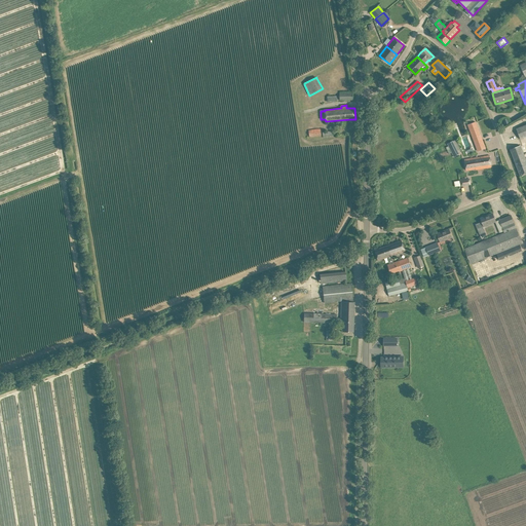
[(477,144),(483,142),(476,122),(470,124),(477,144)]
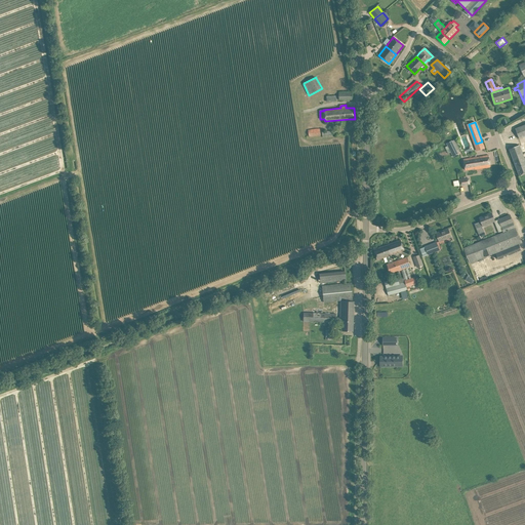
[(519,138),(524,135),(524,124),(515,129),(519,138)]
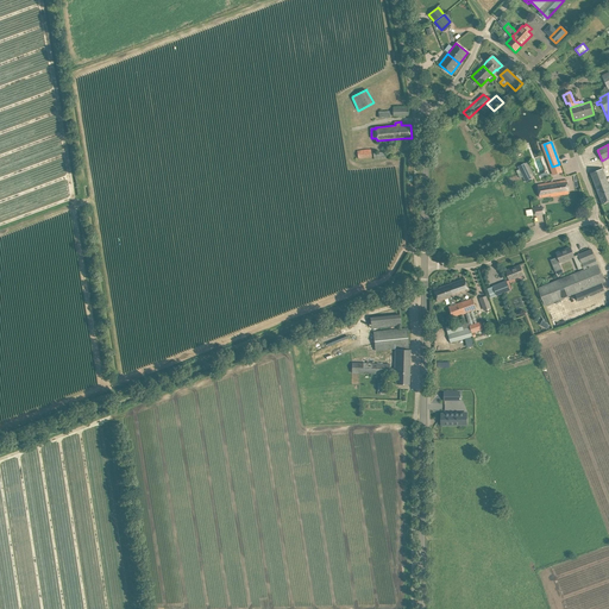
[(358,159),(372,157),(371,149),(357,150),(358,159)]
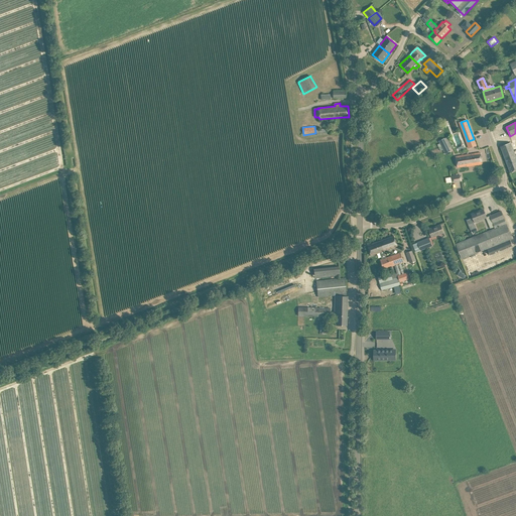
[(444,138),(438,141),(445,154),(450,151),(444,138)]
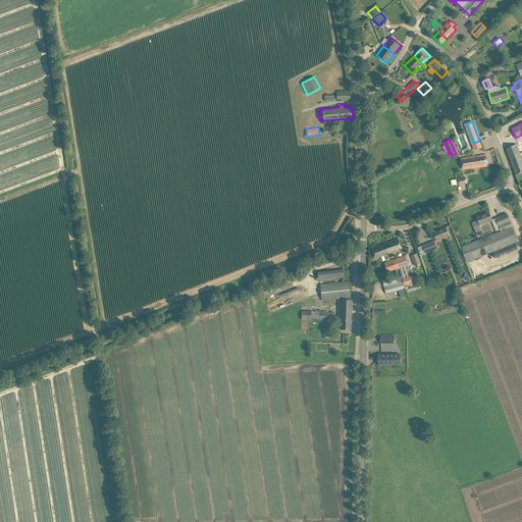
[(517,175),(521,173),(521,172),(521,158),(517,145),(507,149),(517,175)]
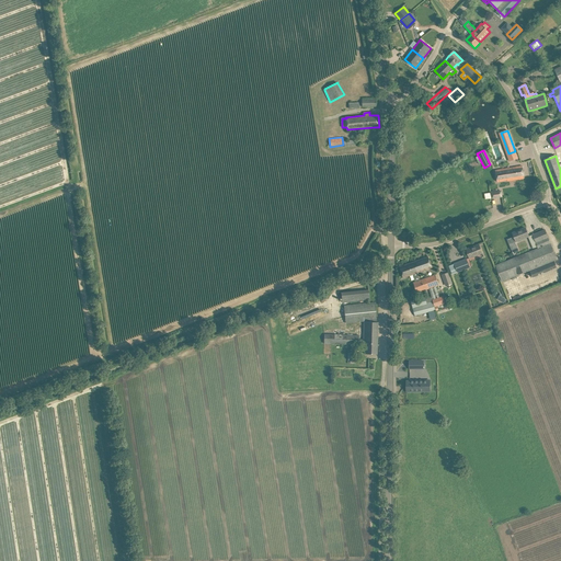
[(524,179),(523,165),(495,170),(497,182),(507,180),(507,181),(524,179)]
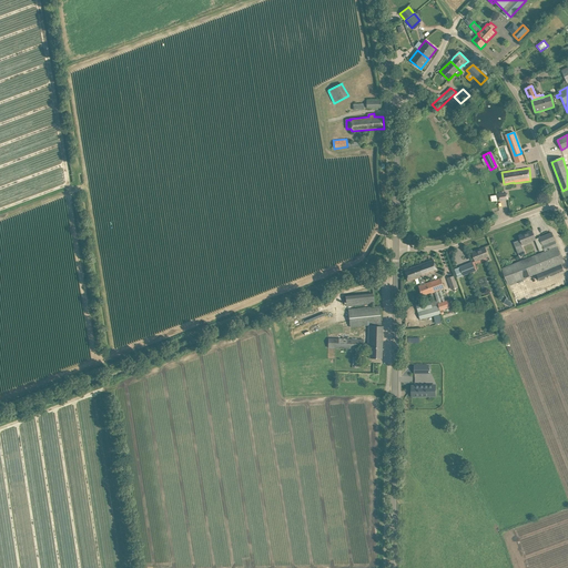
[(535,240),(540,252),(544,250),(545,252),(501,269),(508,285),(564,263),(551,232),(535,239),(535,240)]
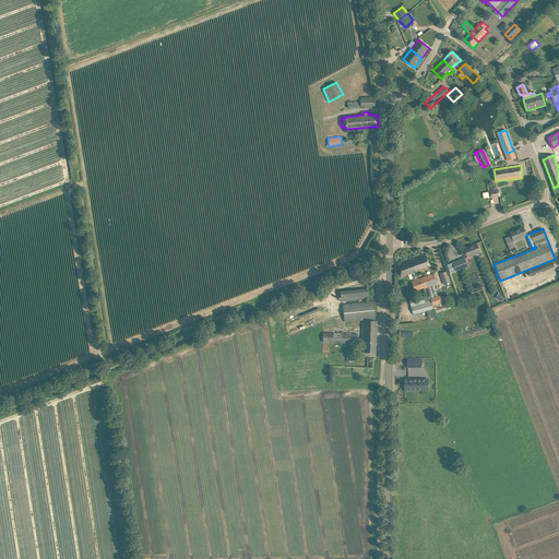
[(526,236),(526,235),(524,228),(516,230),(511,233),(512,236),(506,238),(508,244),(510,250),(515,247),(513,240),(526,236)]
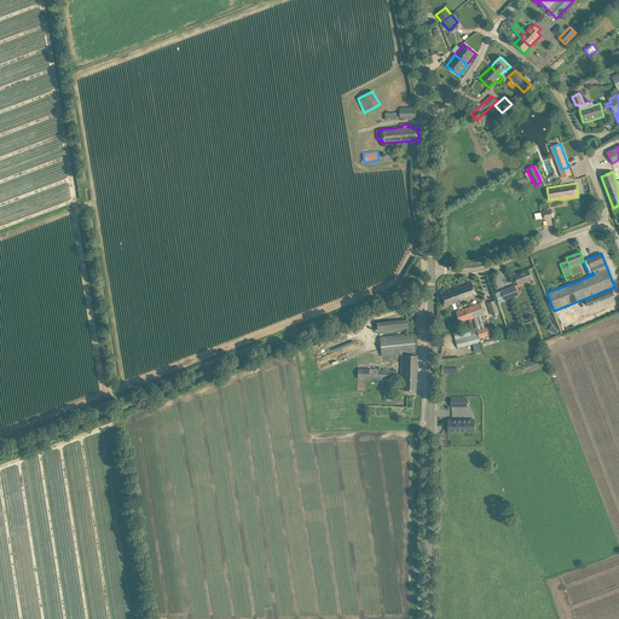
[(532,279),(531,277),(528,271),(521,275),(521,273),(515,276),(519,284),(532,279)]
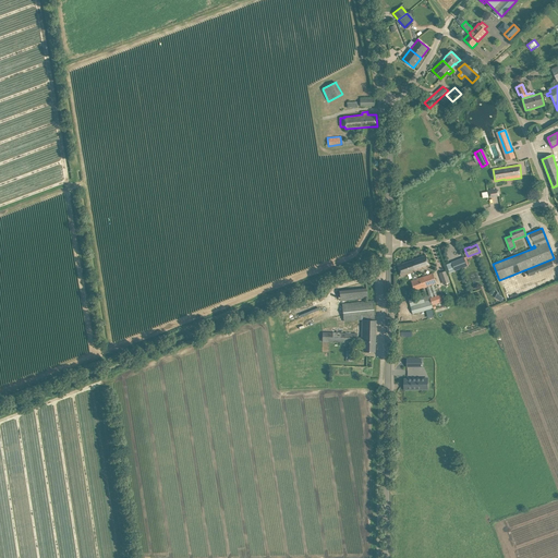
[(431,266),(428,261),(426,255),(412,261),(415,271),(431,266)]
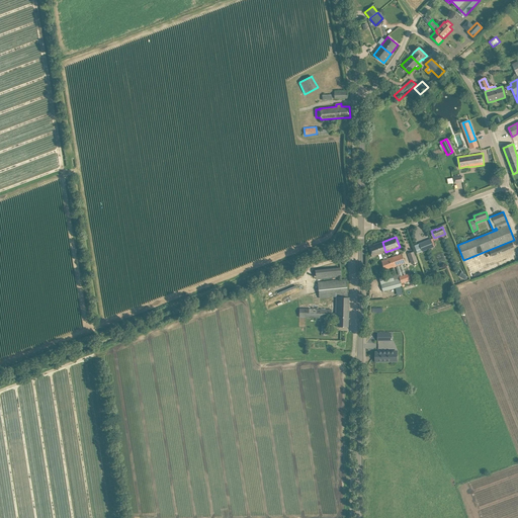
[(417,253),(422,251),(434,247),(431,239),(414,245),(417,253)]
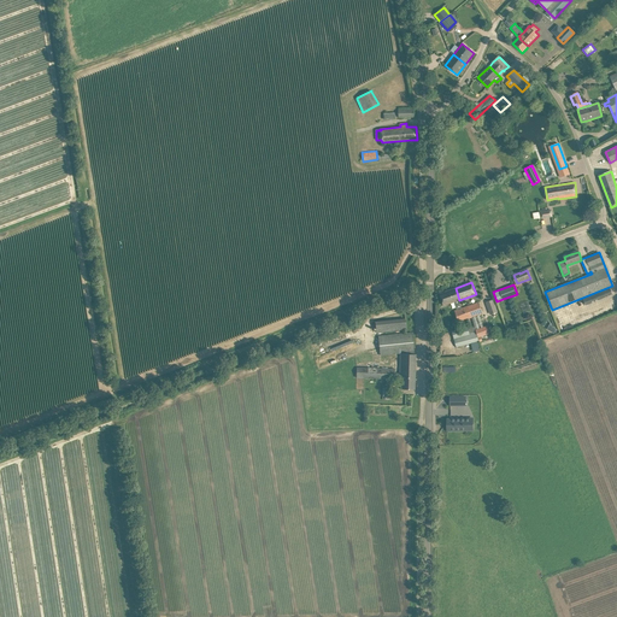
[(458,300),(459,300),(456,288),(440,293),(444,305),(454,301),(457,310),(454,311),(459,322),(471,317),(470,313),(468,315),(468,312),(465,313),(464,307),(462,309),(458,300)]
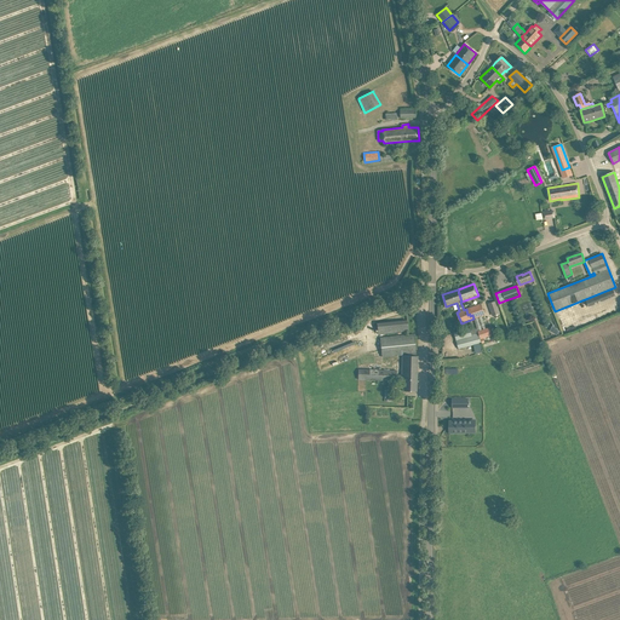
[(488,303),(492,315),(500,313),(497,300),(488,303)]
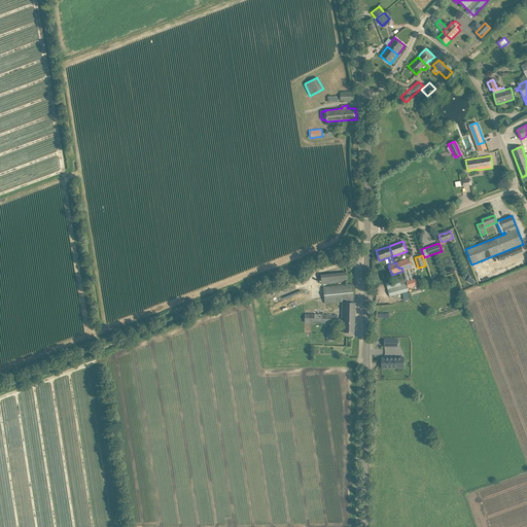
[(413,279),(410,269),(413,268),(409,258),(396,262),(397,268),(399,267),(399,269),(401,268),(402,271),(406,279),(408,287),(418,284),(416,278),(413,279)]
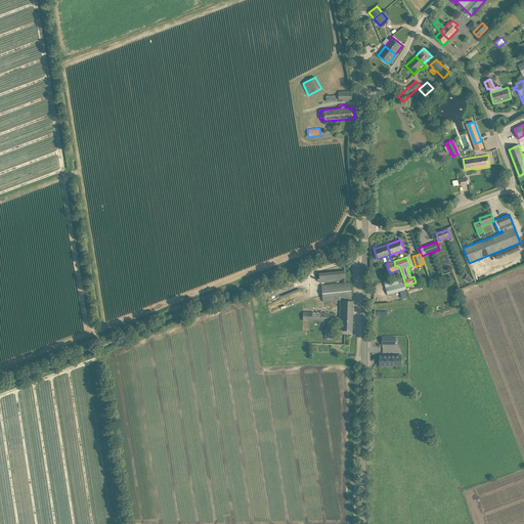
[(319,282),(340,280),(345,279),(344,271),(318,273),(319,282)]
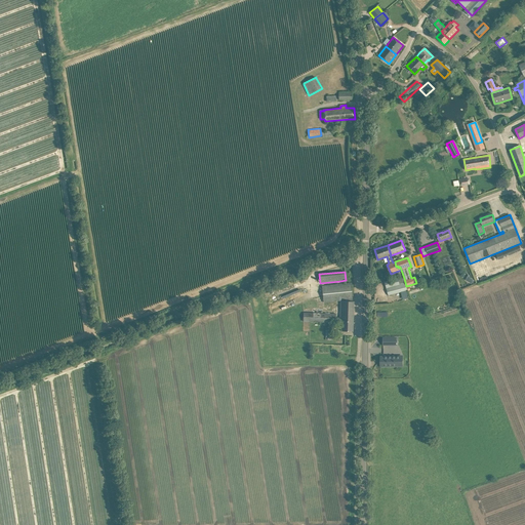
[(406,286),(404,278),(399,279),(398,278),(385,281),(389,295),(407,290),(406,286)]
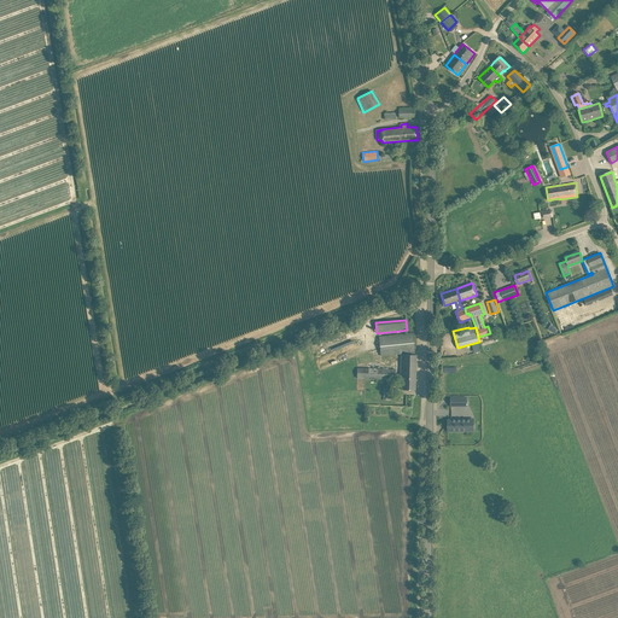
[(415,390),(417,355),(415,355),(413,333),(378,337),(380,356),(401,353),(400,374),(395,373),(395,369),(365,368),(357,368),(357,378),(365,379),(402,380),(402,390),(415,390)]
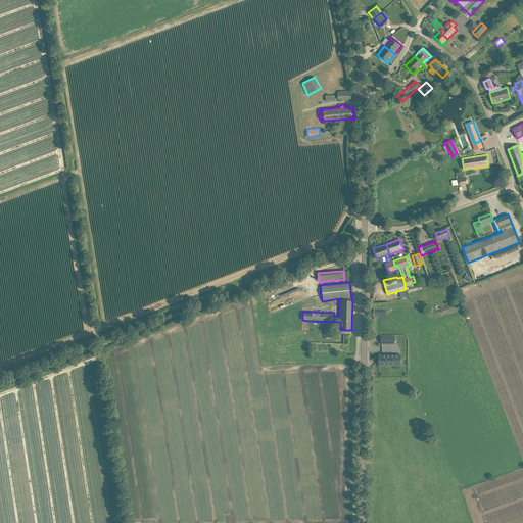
[(338,333),(331,333),(331,329),(324,329),(324,333),(324,338),(338,339),(338,333)]
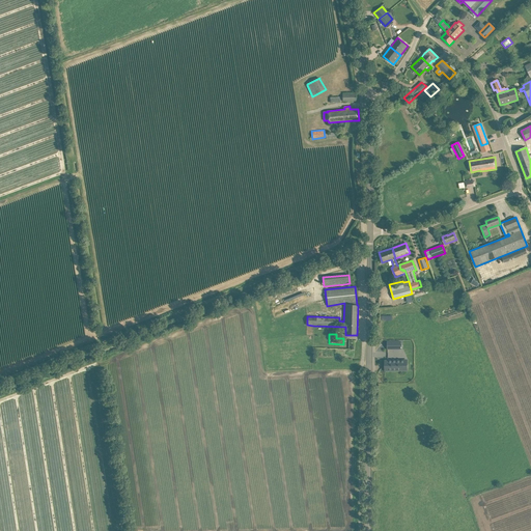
[(402,361),(402,356),(385,355),(384,360),(382,360),(382,365),(397,366),(397,361),(402,361)]
